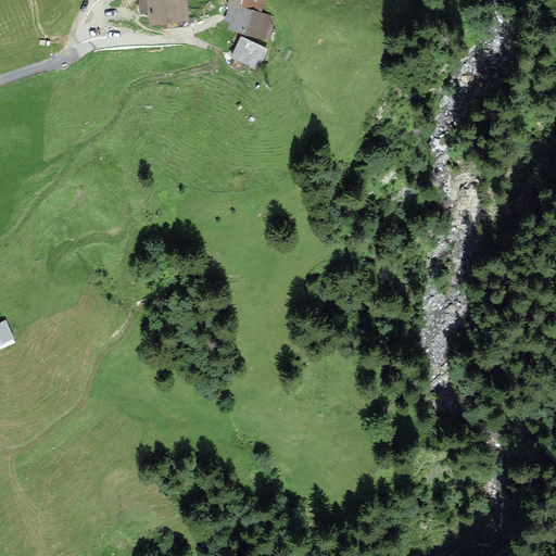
[(186,0),(144,0),(148,24),(189,20),(186,0)]
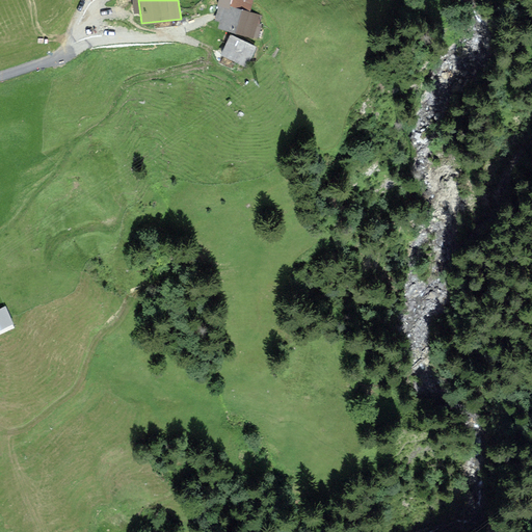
[(251,0),(219,0),(219,3),(249,10),(251,0)]
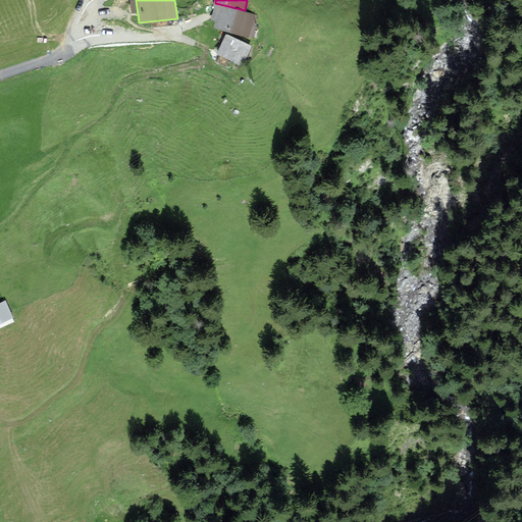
[(257,15),(216,5),(210,25),(252,37),(257,15)]
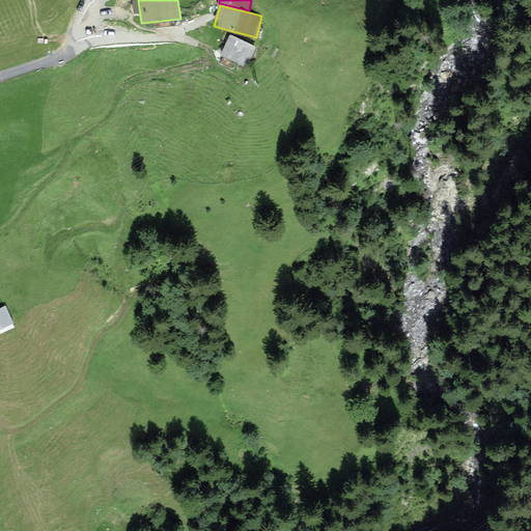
[(256,48),(230,35),(221,55),(247,67),(256,48)]
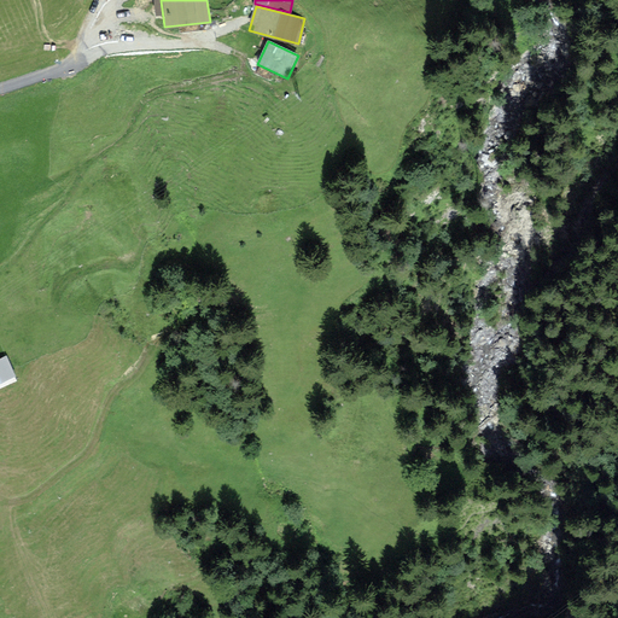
[(7,356),(0,359),(0,384),(17,377),(7,356)]
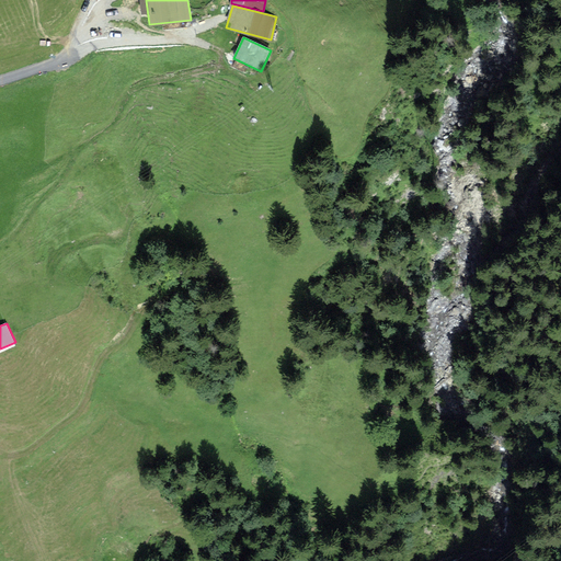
All buildings are outlined.
